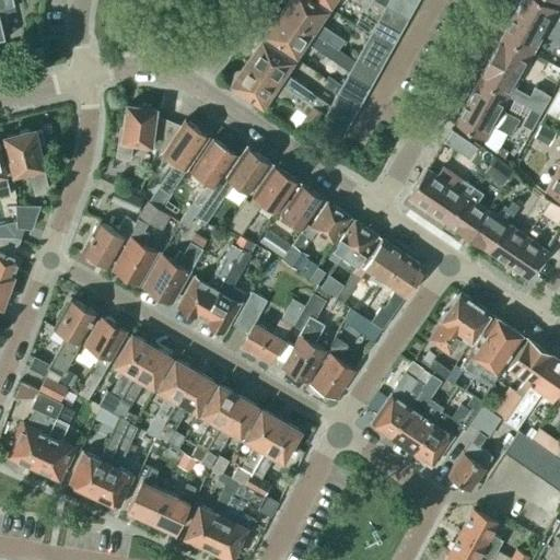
[(0,0),(0,38),(9,37),(2,12),(15,9),(13,0),(0,0)]
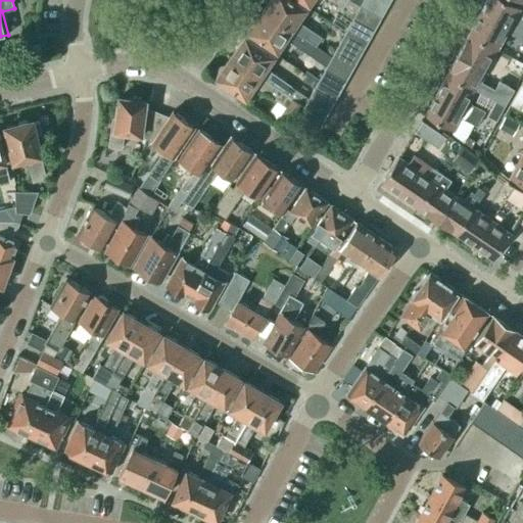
[(293,0),(268,0),(262,9),(316,46),(322,38),(312,31),(296,21),(305,8),(293,0)]
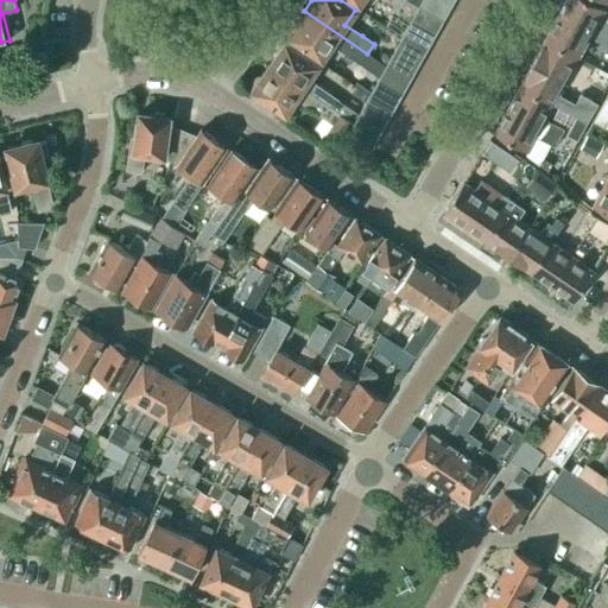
[(399,7),(413,17),(418,8),(404,0),(350,0),(359,5),(361,0),(384,0),(397,10),(399,7)]
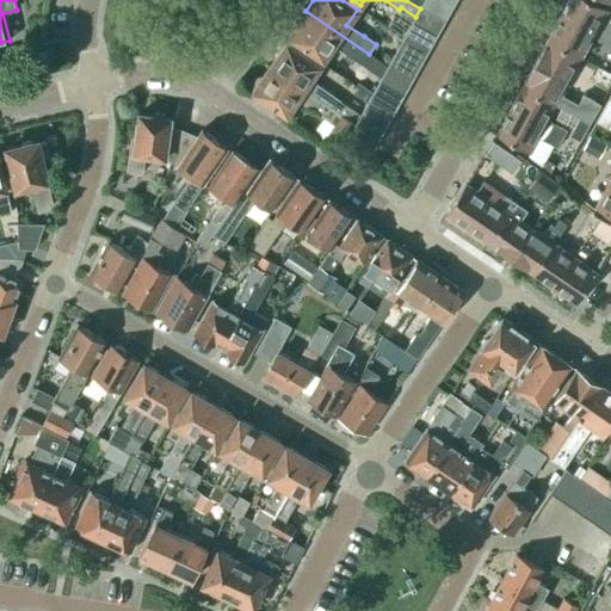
[(424,0),(420,8),(445,22),(454,7),(439,0),(424,0)]
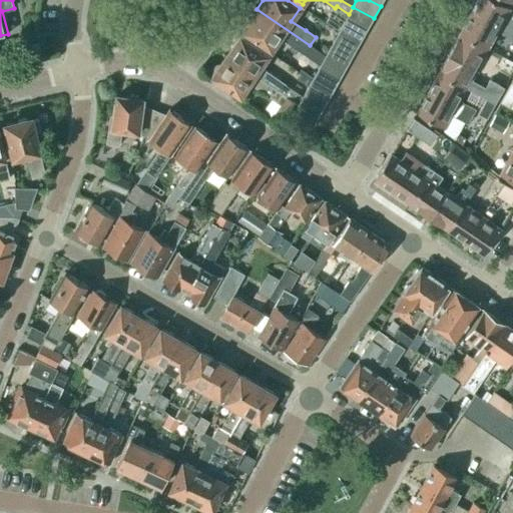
[(492,0),(477,0),(459,34),(487,49),(509,9),(492,0)]
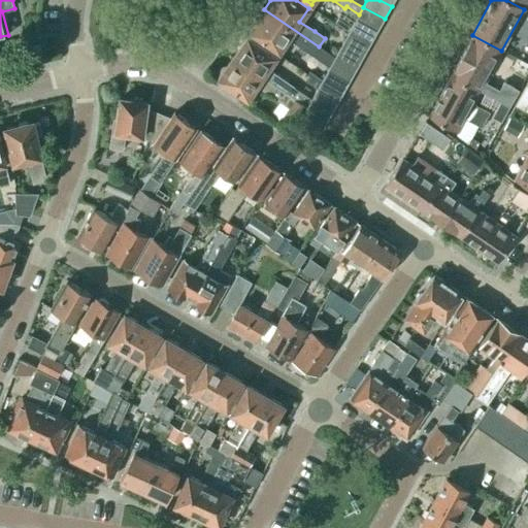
[(356,20),(377,31),(385,19),(363,7),(359,14),(356,20)]
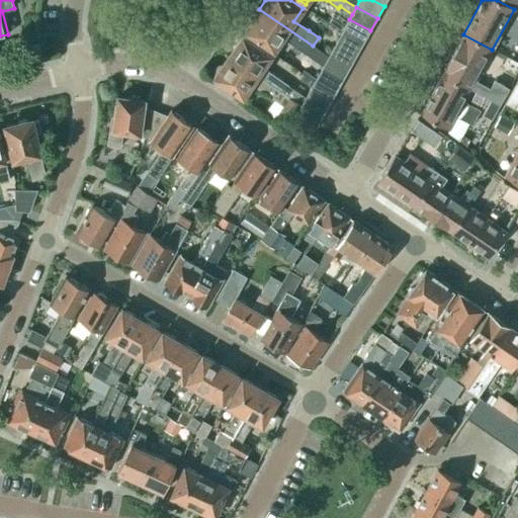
[(313,46),(259,9),(244,31),(274,52),(282,38),(307,55),(313,46)]
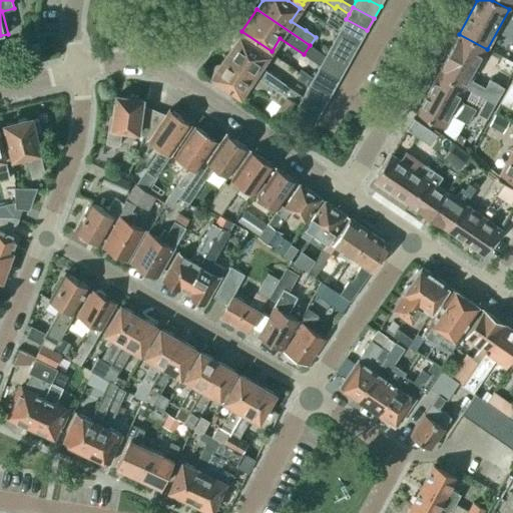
[(339,31),(360,43),(367,30),(346,19),(339,31)]
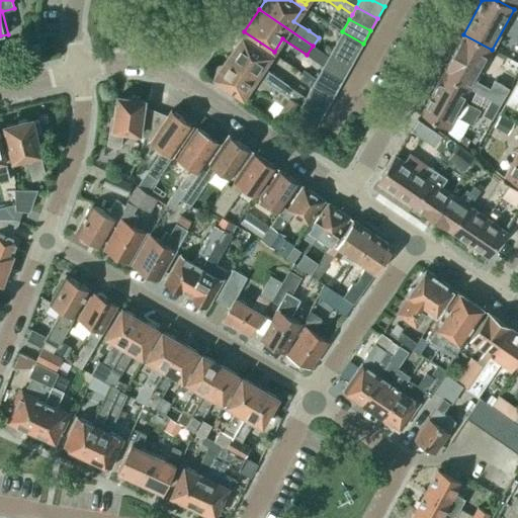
[(336,44),(356,56),(363,44),(342,31),(336,44)]
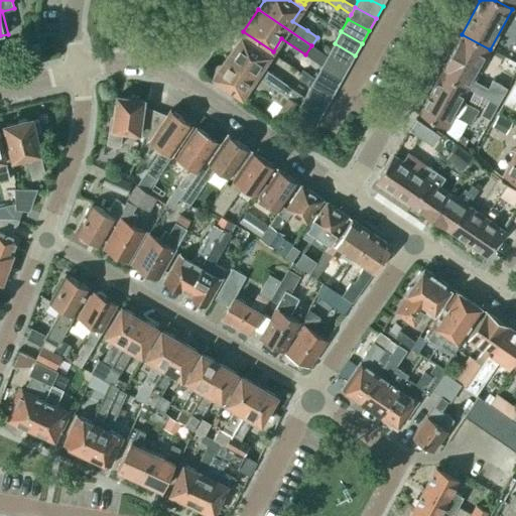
[(462,34),(440,74),(469,89),(489,100),(497,105),(506,88),(492,80),(487,88),(474,81),(483,63),(490,49),(462,34)]
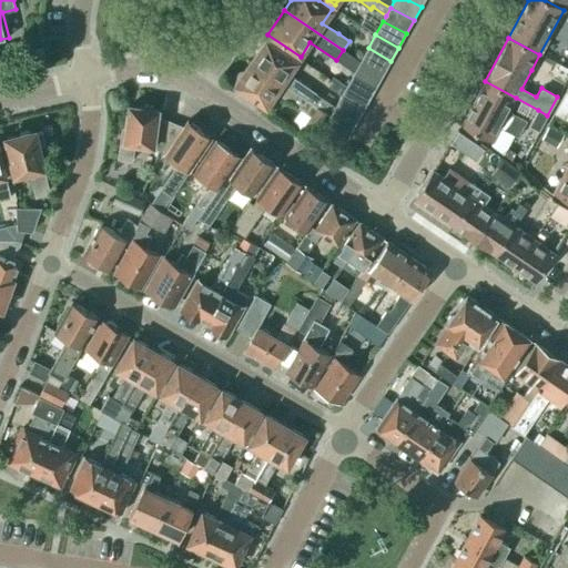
[(249,62),(310,103),(315,94),(287,75),(296,61),(264,39),(249,62)]
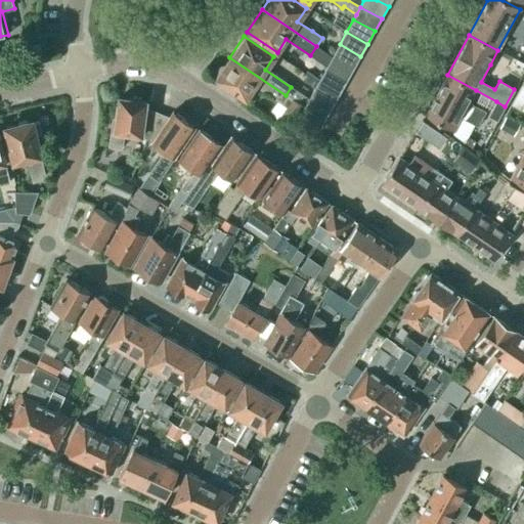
[(333,57),(354,69),(360,56),(340,44),(333,57)]
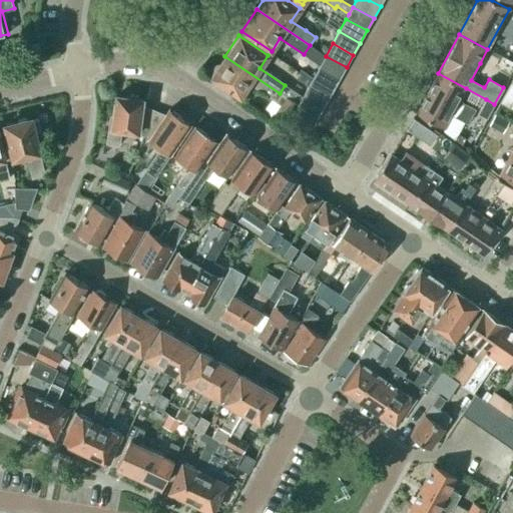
[(292,117),(298,105),(280,93),(224,56),(210,77),(240,97),(248,84),(281,107),(273,119),(285,127),(292,117)]
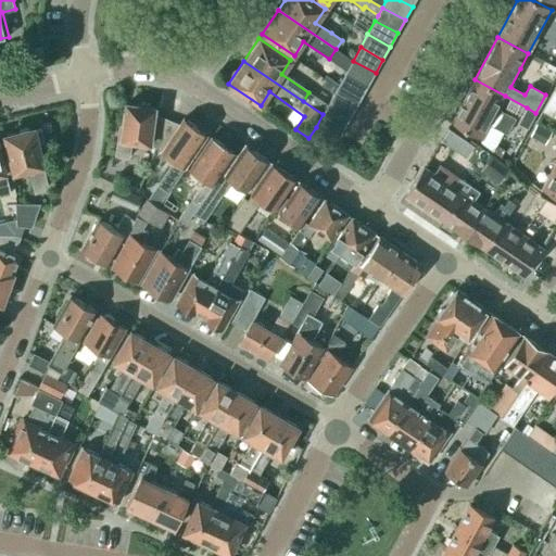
[(345,74),(368,86),(376,73),(353,61),(345,74)]
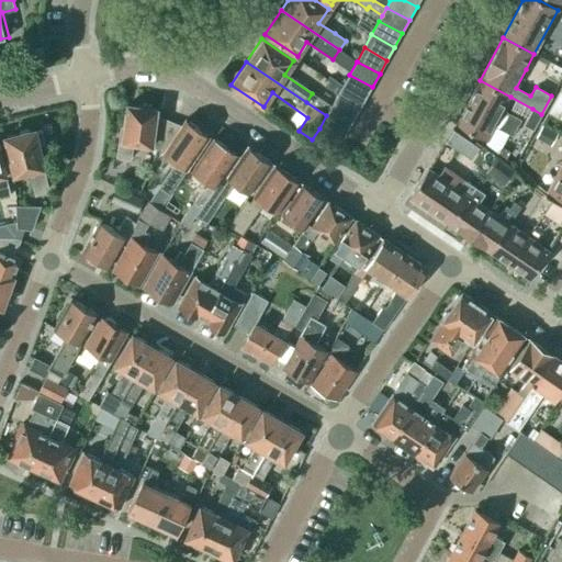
[(341,88),(364,101),(372,87),(349,75),(341,88)]
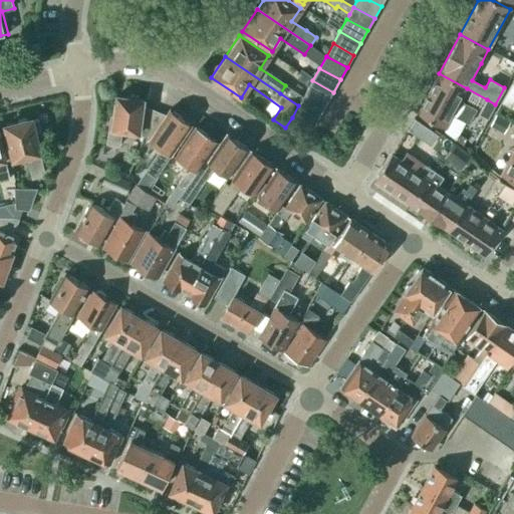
[(439,73),(428,93),(417,113),(446,129),(452,115),(469,124),(477,110),(460,101),(467,88),(439,73)]
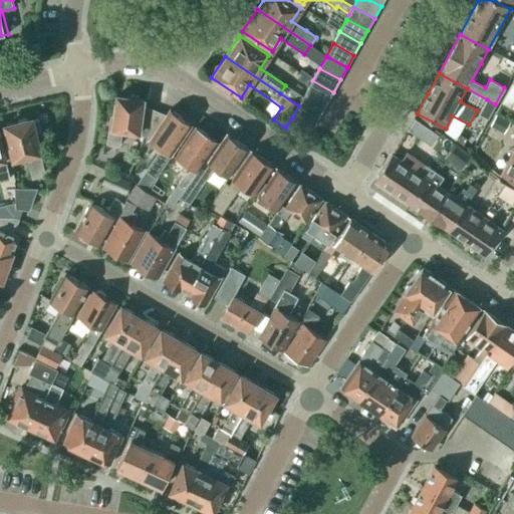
[(305,92),(326,104),(333,92),(312,80),(305,92)]
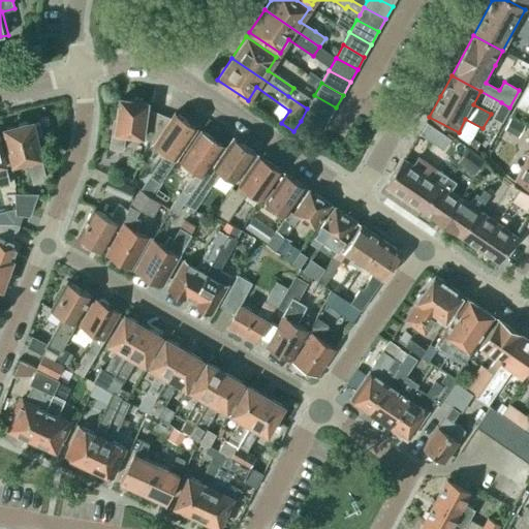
[(314,95),(310,103),(308,109),(329,120),(336,107),(314,95)]
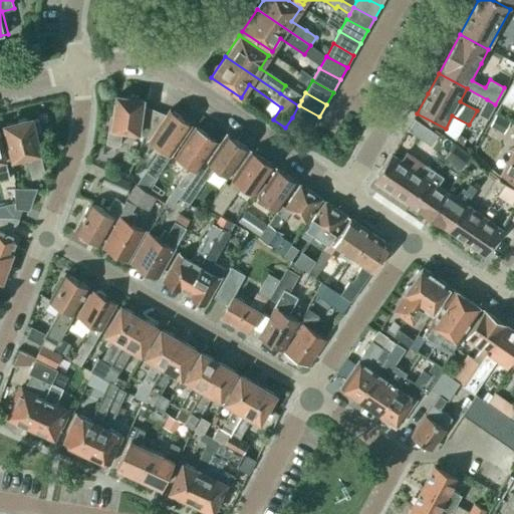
[(136,132),(143,138),(154,110),(142,105),(143,100),(116,96),(113,116),(109,116),(105,145),(119,147),(121,130),(136,132)]
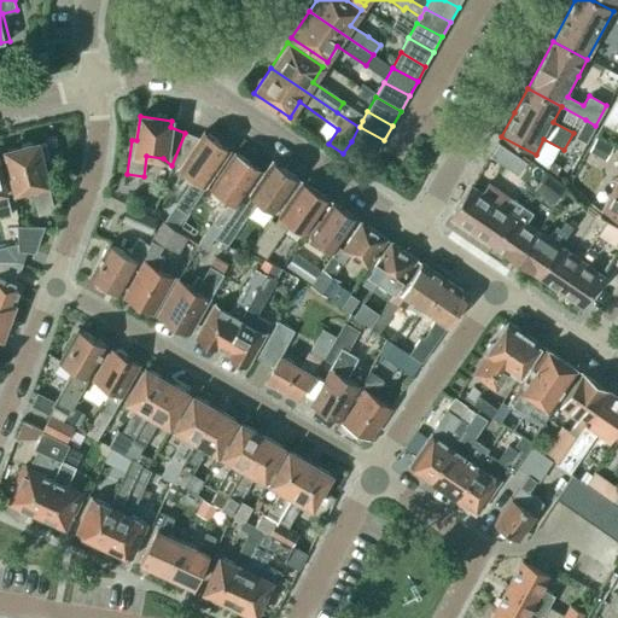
[(586,120),(576,138),(586,143),(595,126),(586,120)]
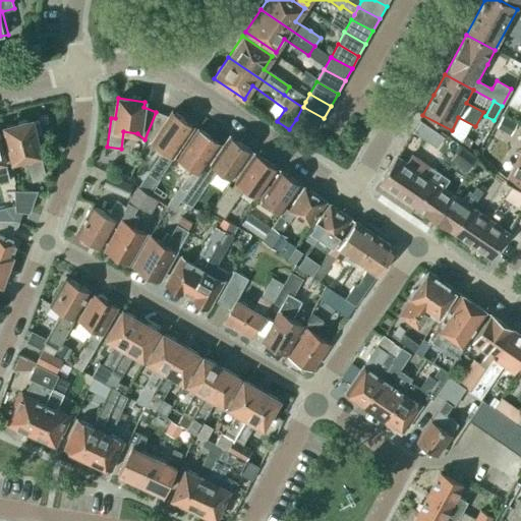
[(303,107),(302,107),(296,119),(316,131),(324,118),(303,107)]
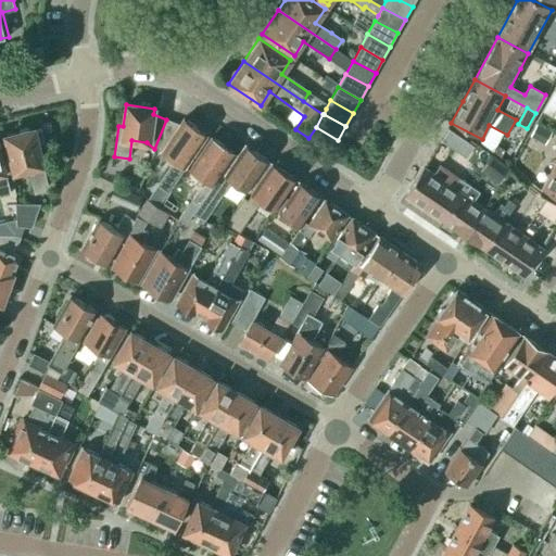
[(166,119),(154,149),(175,162),(159,185),(168,192),(184,169),(182,168),(206,135),(184,118),(179,125),(166,119)]
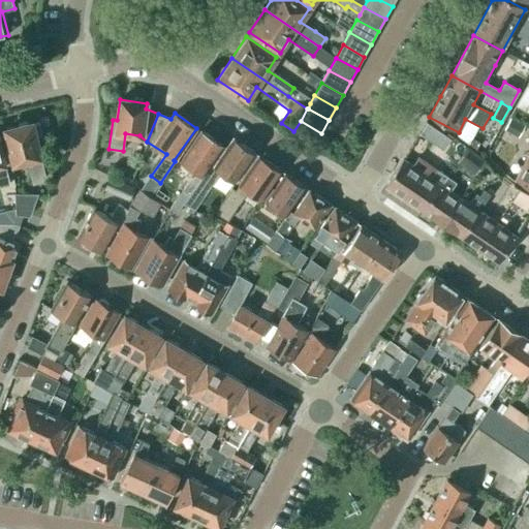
[(525,125),(509,117),(503,129),(518,136),(525,125)]
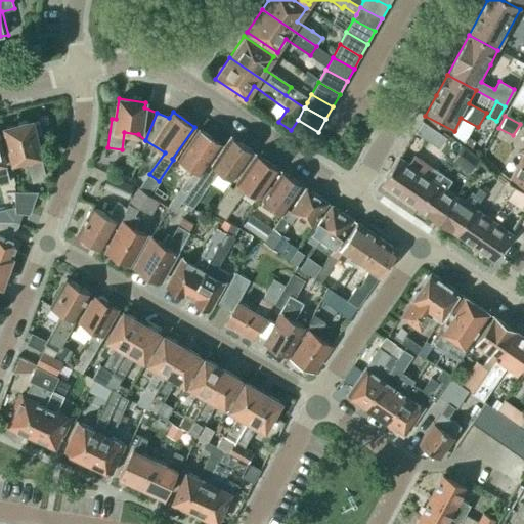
[(417,134),(440,149),(447,139),(423,122),(424,122),(423,121),(416,134),(417,134)]
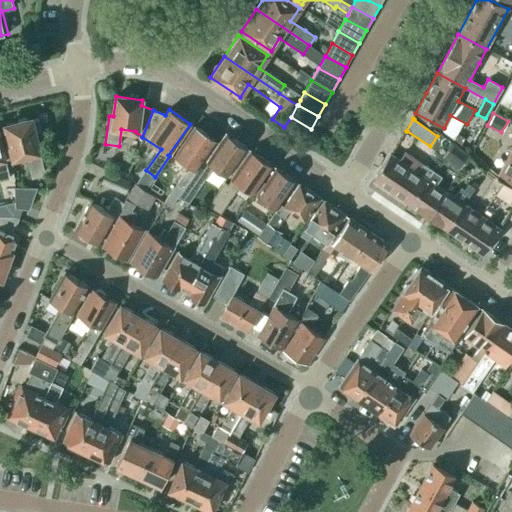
[(40,176),(42,168),(35,136),(41,135),(38,120),(31,121),(31,119),(5,125),(14,159),(27,156),(32,178),(40,176)]
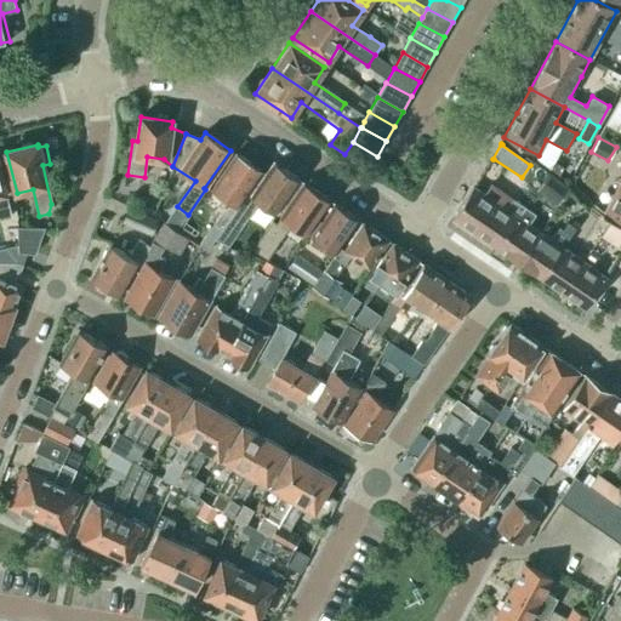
[(228,220),(241,199),(261,171),(235,153),(211,189),(231,203),(227,209),(224,208),(214,224),(199,246),(208,252),(228,221),(228,220)]
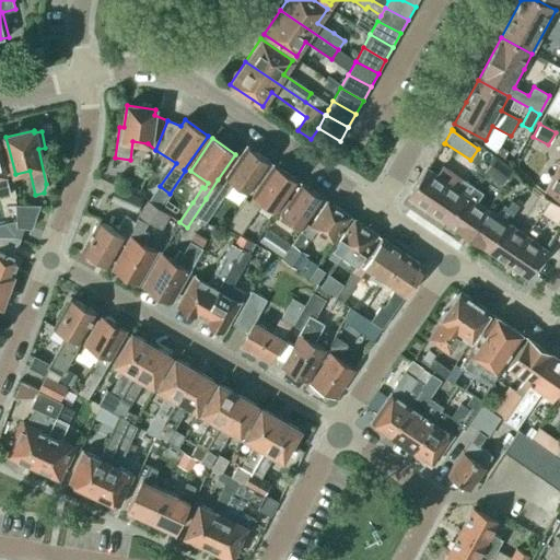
[(222,183),(218,179),(206,198),(206,199),(214,205),(224,189),(228,191),(234,183),(248,193),(269,162),(246,146),(225,176),(226,176),(222,183)]
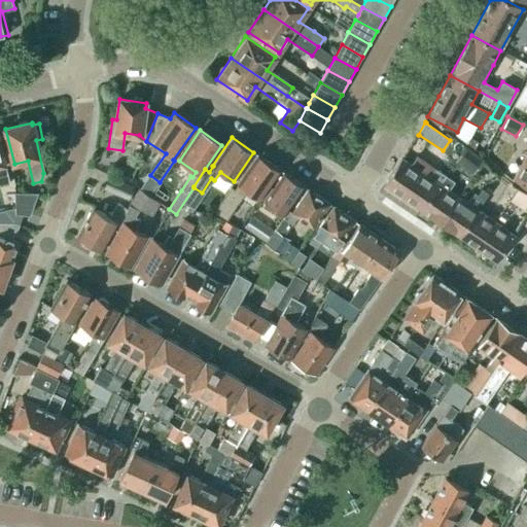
[(0,185),(14,182),(10,169),(6,170),(4,165),(9,164),(6,150),(2,151),(0,143),(0,185)]
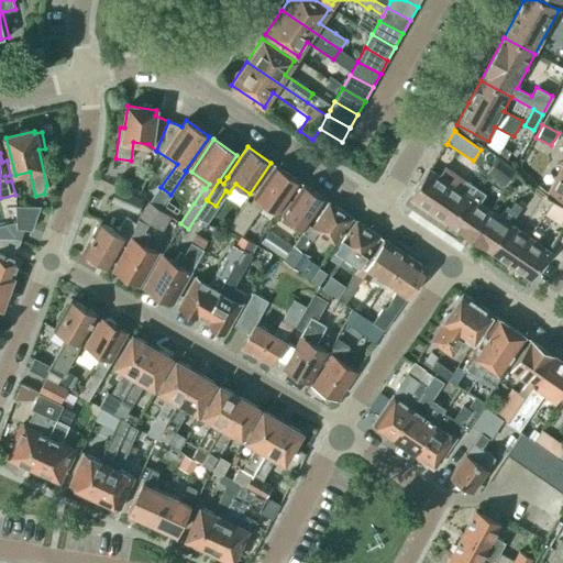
[(486,174),(495,180),(507,165),(498,157),(486,174)]
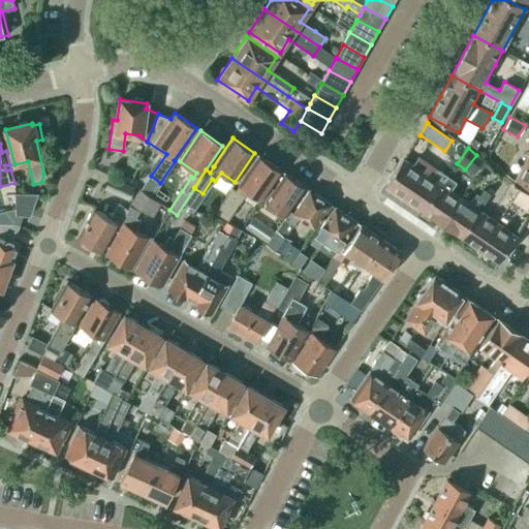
[(528,187),(528,153),(515,180),(528,187)]
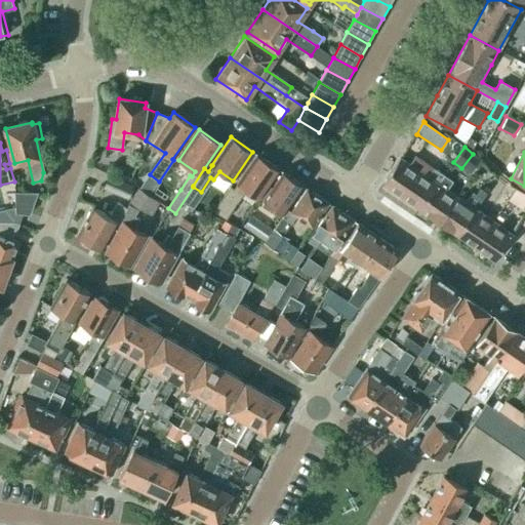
[(279,169),(256,154),(237,184),(234,189),(231,186),(213,211),(227,219),(246,190),(258,198),(279,169)]
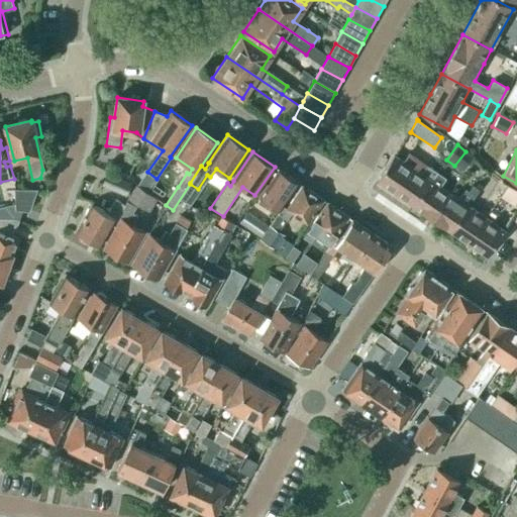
[(430,181),(421,174),(394,156),(377,181),(413,207),(431,181),(430,181)]
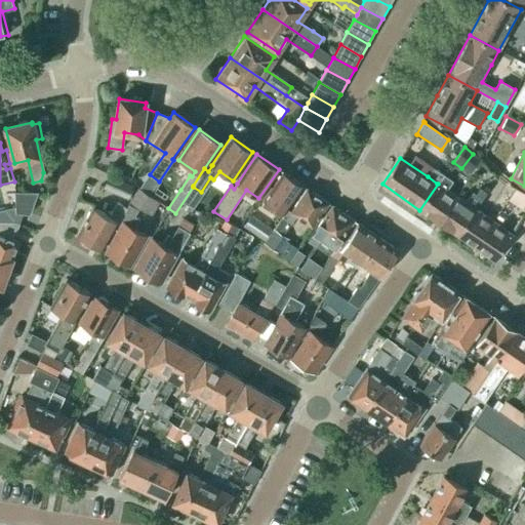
[(263,201),(283,215),(287,208),(303,186),(282,172),(263,201)]
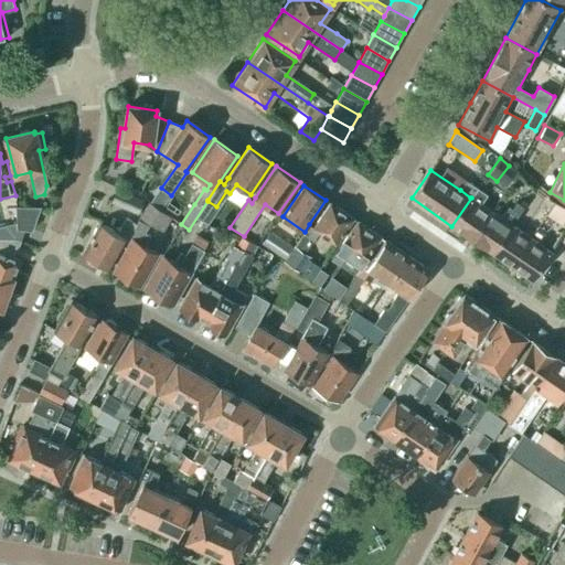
[(140,216),(148,202),(145,201),(146,200),(117,189),(110,204),(140,216)]
